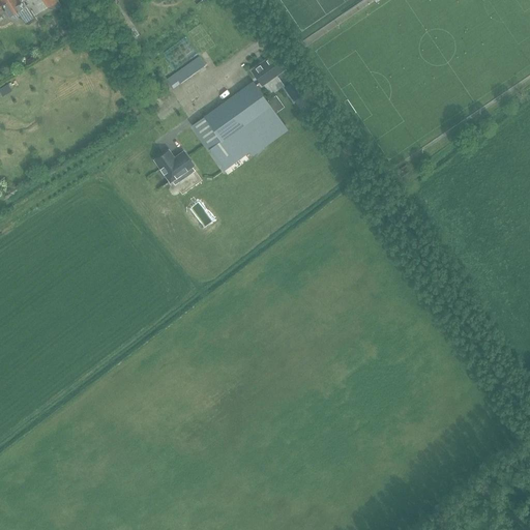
[(0,0),(0,7),(4,6),(10,17),(10,16),(12,18),(15,19),(20,16),(26,25),(27,25),(28,25),(29,25),(36,20),(28,5),(26,6),(23,2),(26,0),(42,0),(48,8),(49,7),(51,9),(54,9),(56,8),(61,6),(58,2),(58,1),(57,0),(0,0)]
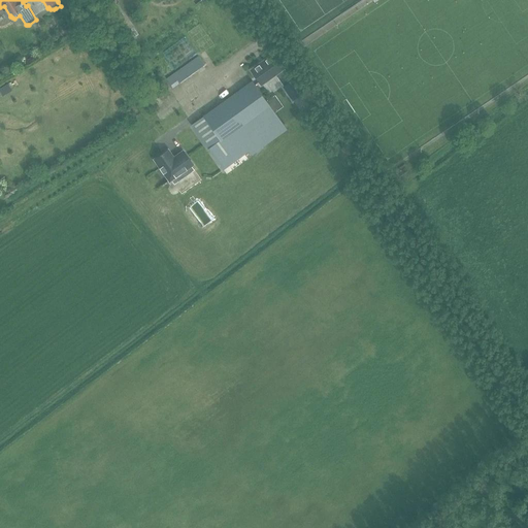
[(265,59),(251,70),(261,85),(275,74),(284,87),(292,100),(301,93),(293,80),(292,80),(284,69),(274,56),(273,55),(273,54),(272,54),(265,59)]
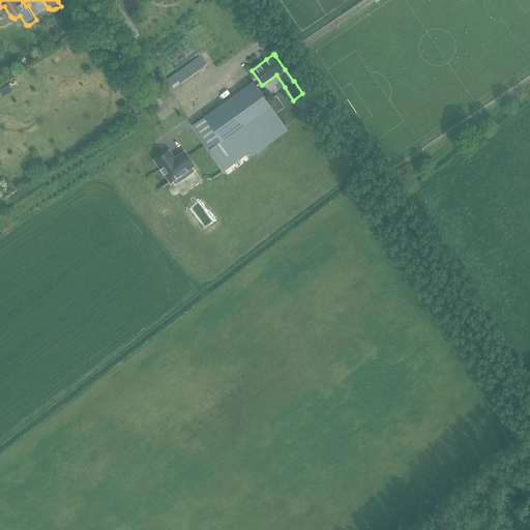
[(205,65),(199,57),(167,80),(173,88),(205,65)]
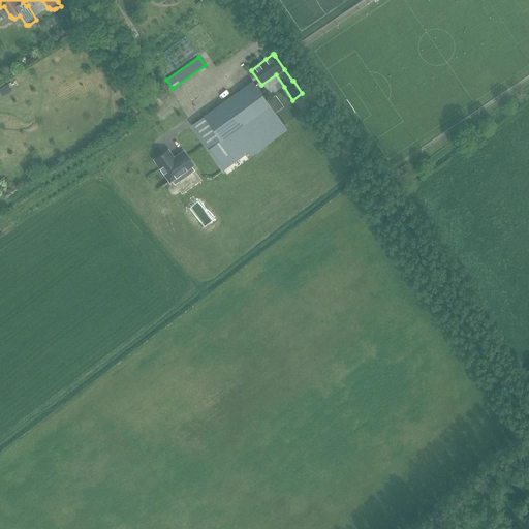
[(192,126),(216,159),(223,170),(250,152),(252,155),(287,130),(253,82),(192,126)]
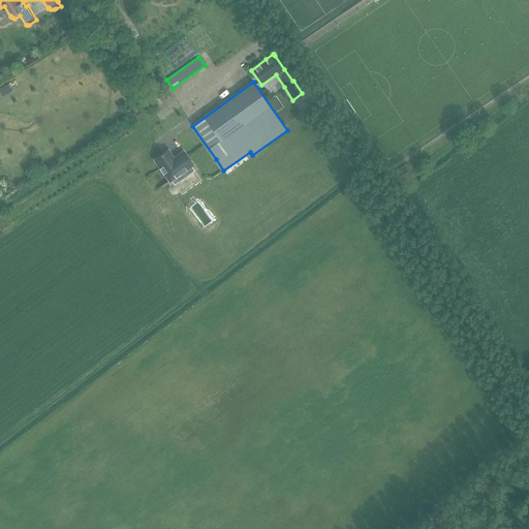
[(168,152),(155,161),(170,182),(173,181),(176,185),(194,172),(191,167),(193,165),(184,152),(177,157),(175,159),(168,152)]
